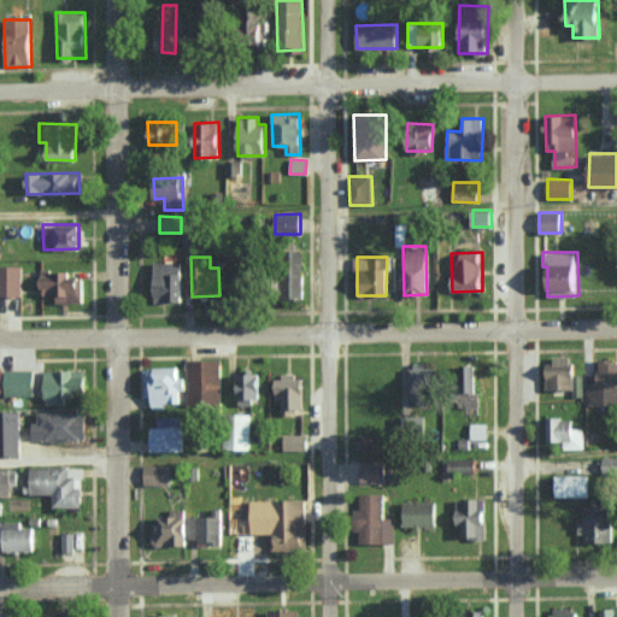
[(154,301),(182,301),(181,262),(153,263),(154,301)]
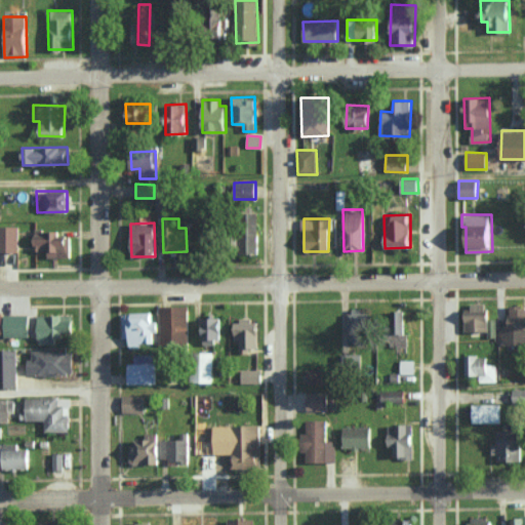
[(259,253),(258,225),(243,225),(244,253),(259,253)]
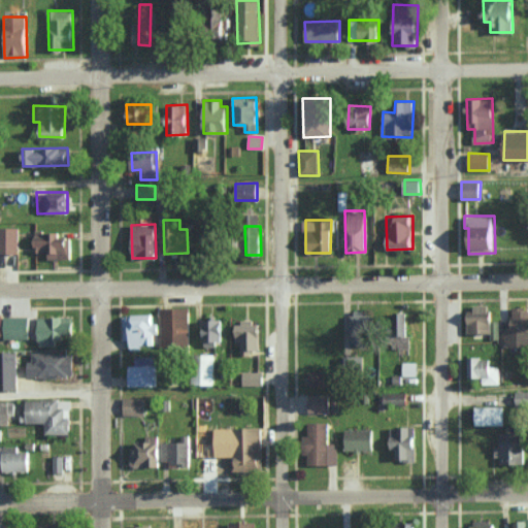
[(0,253),(19,253),(20,227),(0,227),(0,253)]
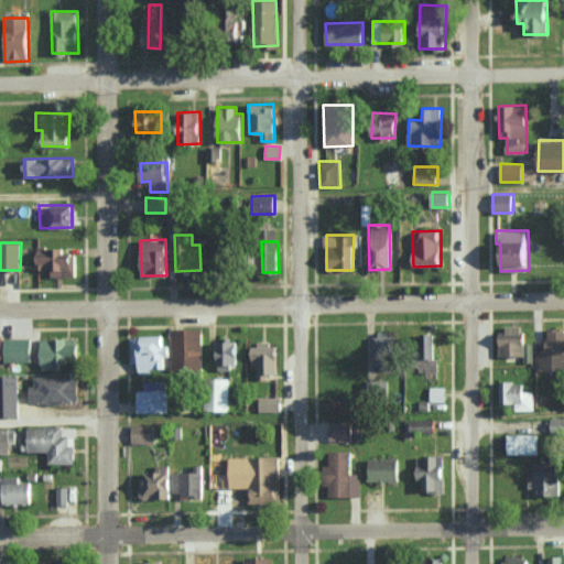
[(52,275),(77,275),(77,255),(65,255),(65,247),(38,247),(36,269),(52,269),(52,275)]
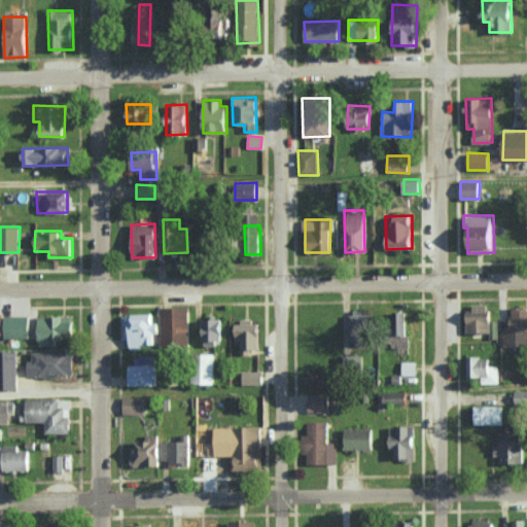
[(189,306),(161,307),(162,346),(190,345),(189,306)]
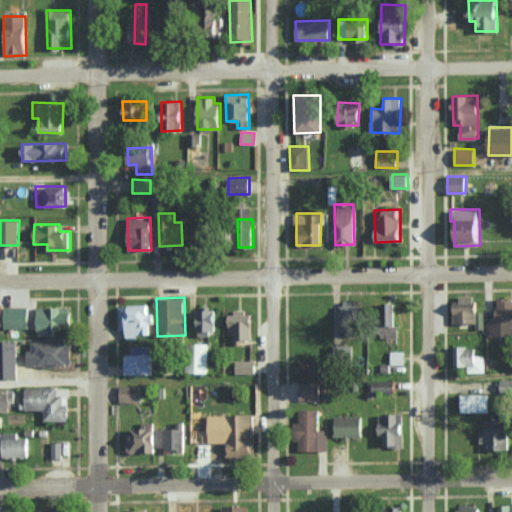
[(453,323),(477,322),(476,297),(453,297),(453,323)]
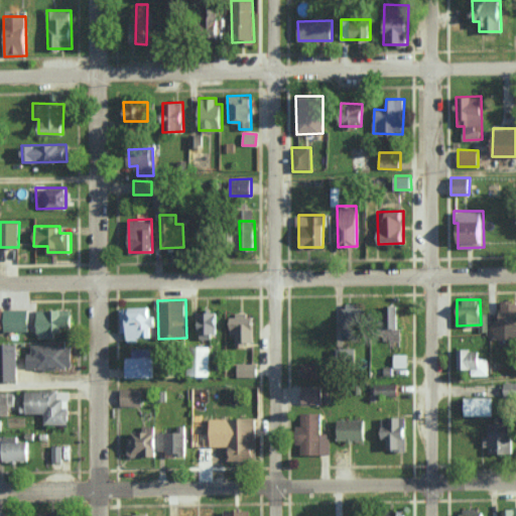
[(515,301),(502,301),(502,311),(495,311),(494,339),(515,339),(515,301)]
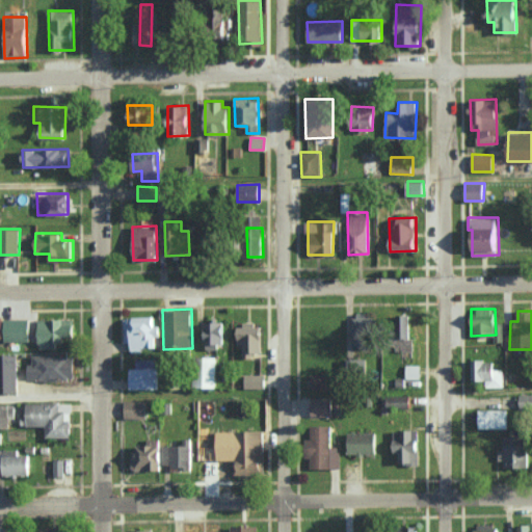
[(354,348),(375,348),(374,312),(354,313),(354,348)]
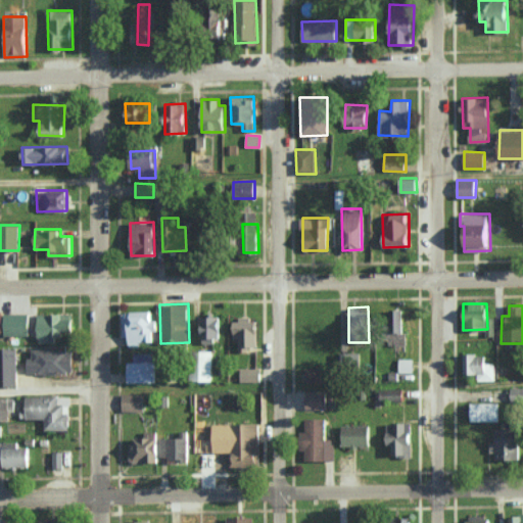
[(403,325),(402,310),(390,310),(390,326),(403,325)]
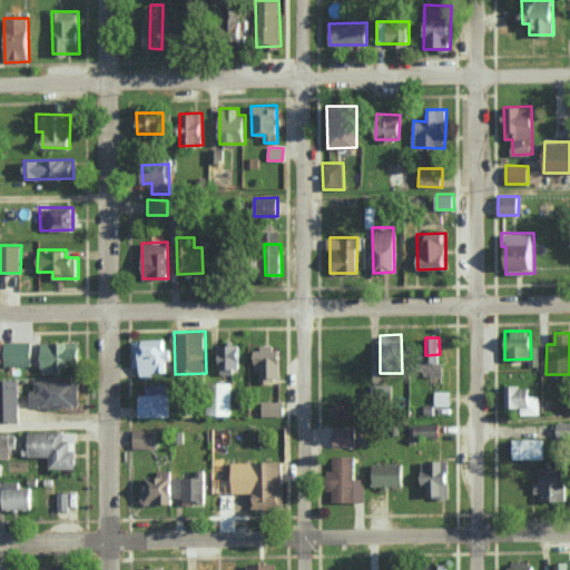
[(133,366),(140,366),(140,377),(154,377),(154,372),(166,372),(166,361),(172,361),(172,349),(165,347),(166,340),(134,338),(133,366)]
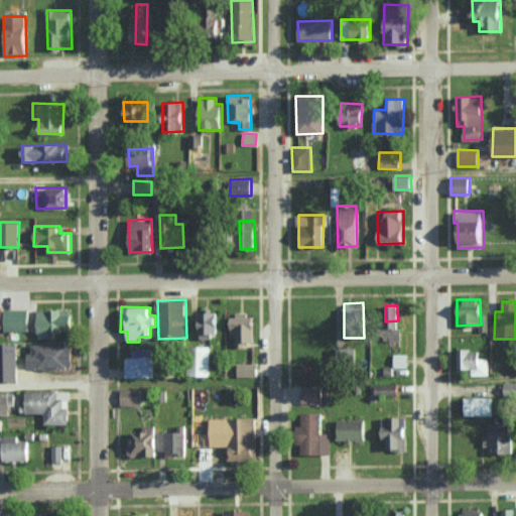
[(28,309),(4,308),(4,331),(28,331),(28,309)]
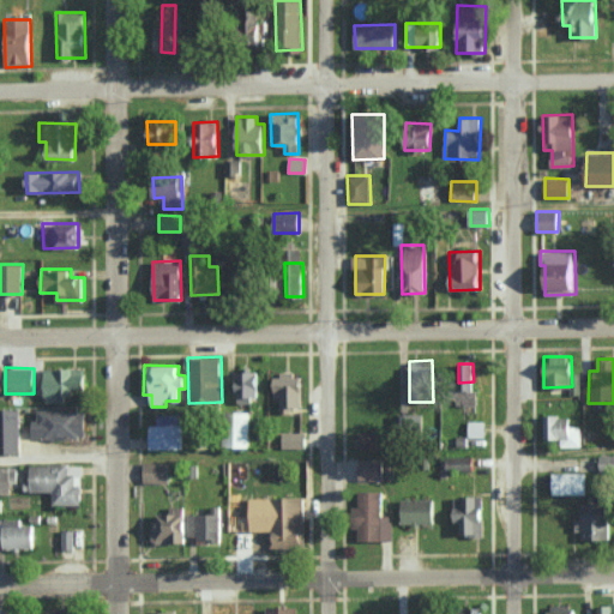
[(46,368),(46,402),(65,402),(65,393),(85,393),(85,367),(46,368)]
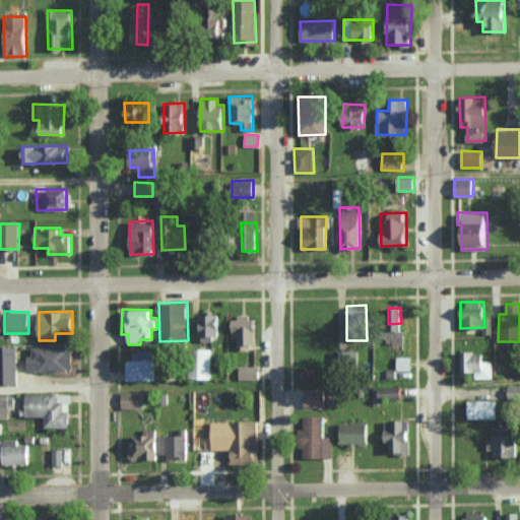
[(219,314),(200,315),(201,339),(219,338),(219,314)]
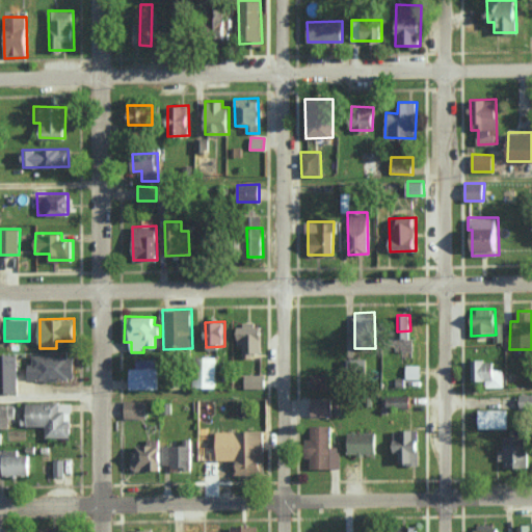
[(262,325),(238,324),(238,345),(246,345),(246,355),(261,356),(262,325)]
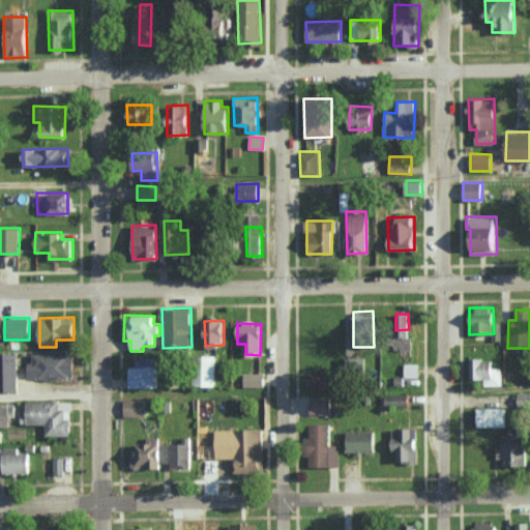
[(0,391),(19,391),(18,352),(0,352),(0,391)]
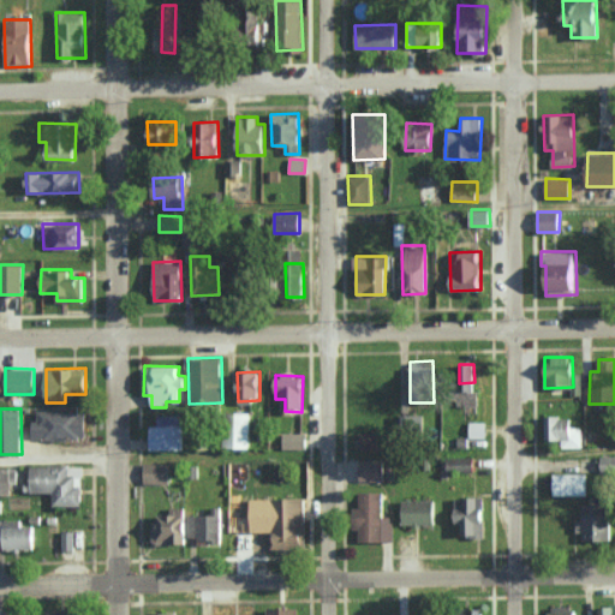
[(88,439),(88,411),(35,410),(35,437),(88,439)]
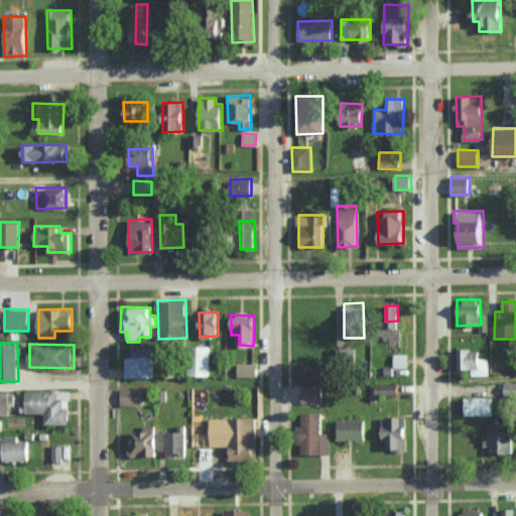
[(190,376),(210,376),(211,347),(191,346),(190,376)]
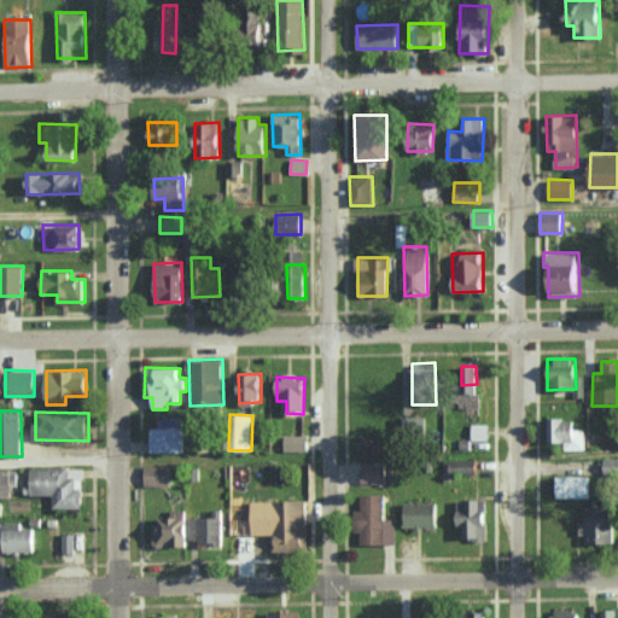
[(151,453),(184,452),(184,417),(158,417),(158,427),(151,427),(151,453)]
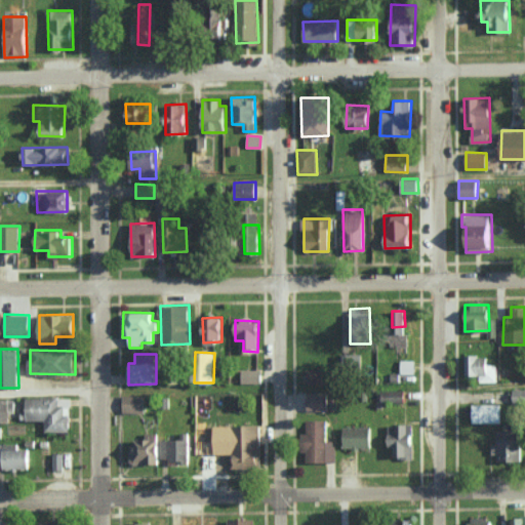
[(466,376),(479,375),(480,382),(497,382),(497,365),(488,365),(488,356),(466,356),(466,376)]
